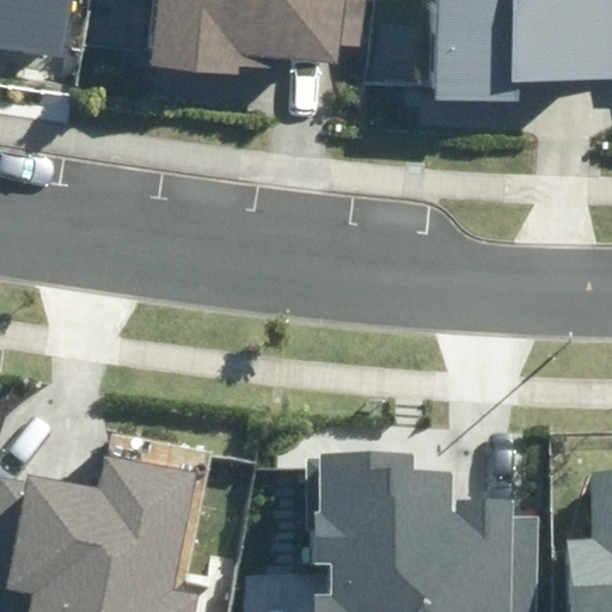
[(0,0),(0,47),(65,57),(74,0),(0,0)]
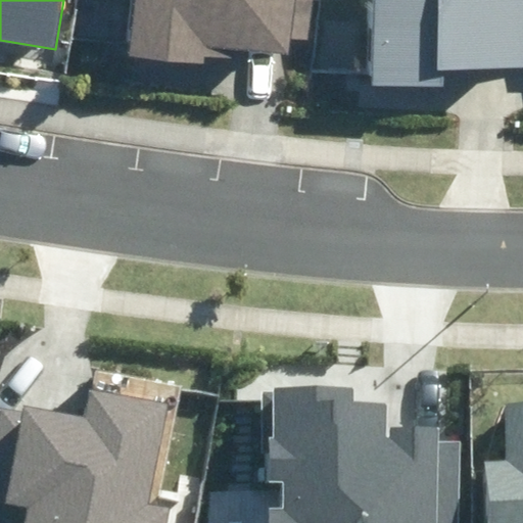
[(131,0),(124,54),(205,64),(206,56),(240,60),(242,48),(288,53),(289,41),(307,43),(313,0),(131,0)]
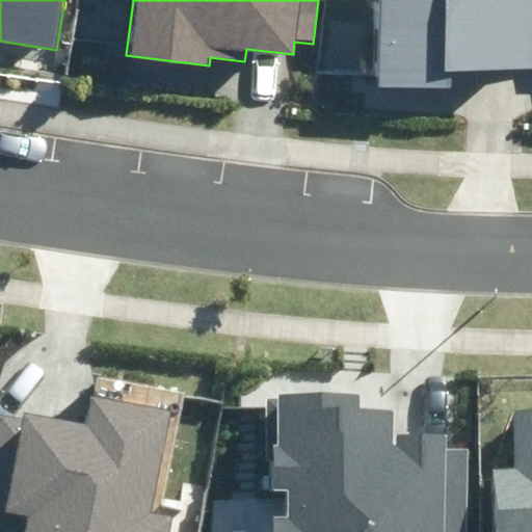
[(531,0),(379,0),(379,88),(453,89),(453,69),(531,69),(531,0)]
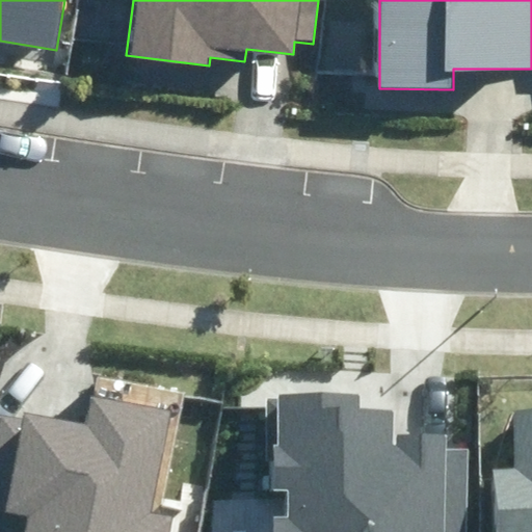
[(470,531),(471,450),(448,450),(448,435),(399,435),(399,446),(392,446),(392,411),(361,411),(361,397),(270,397),(270,484),(286,484),(286,515),(270,515),(270,531),(470,531)]
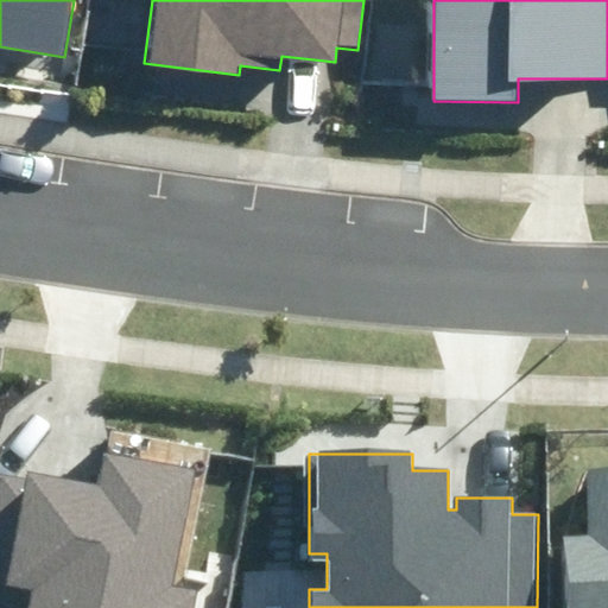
[(194,607),(197,590),(176,587),(196,469),(107,455),(101,487),(31,475),(30,482),(1,477),(0,482),(0,603),(26,607),(194,607)]
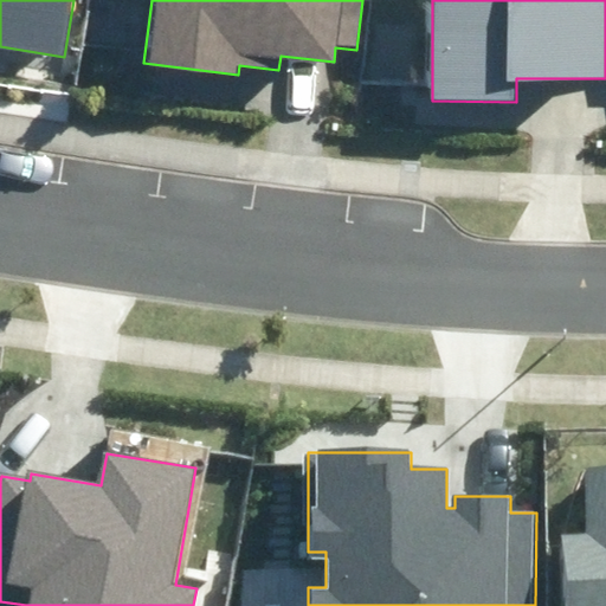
[(605,605),(605,465),(586,466),(588,530),(560,532),(562,605),(605,605)]
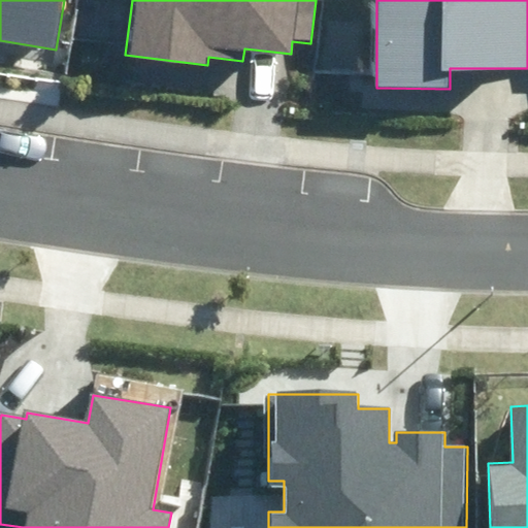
All buildings are outlined.
